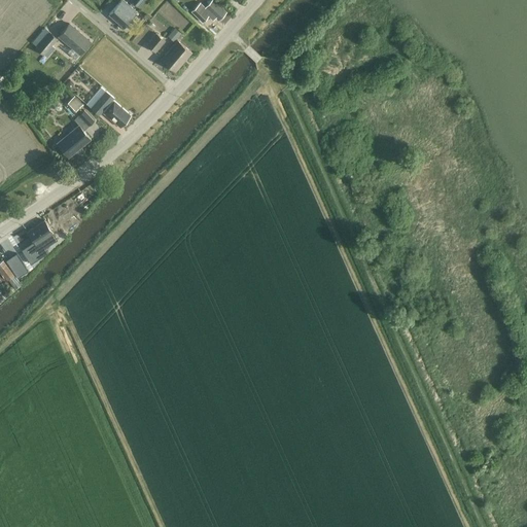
[(123,27),(136,11),(123,0),(120,0),(109,13),(123,27)]
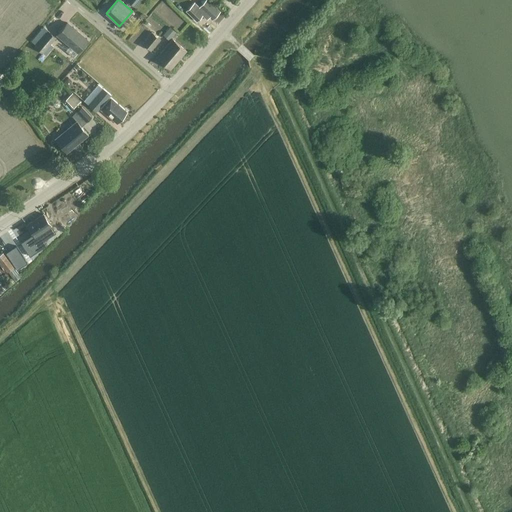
[(127,0),(127,1),(135,8),(142,0),(127,0)]
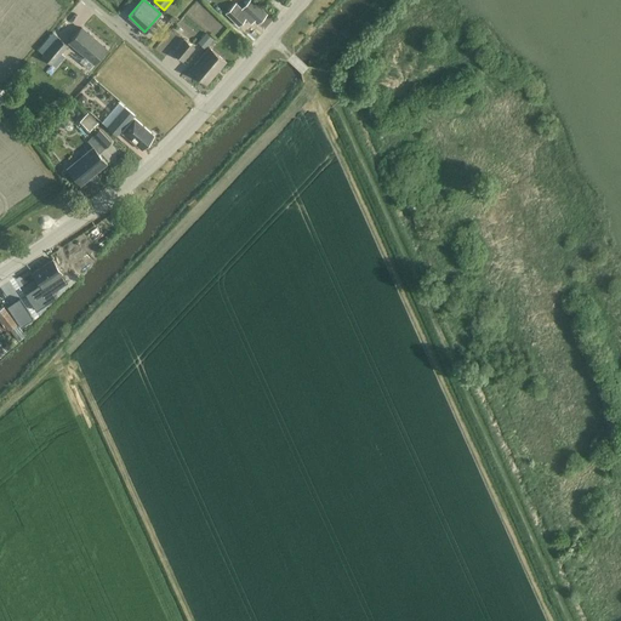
[(257,24),(266,15),(251,0),(249,0),(241,9),(235,3),(226,13),(239,26),(246,18),(251,23),(254,21),(257,24)]
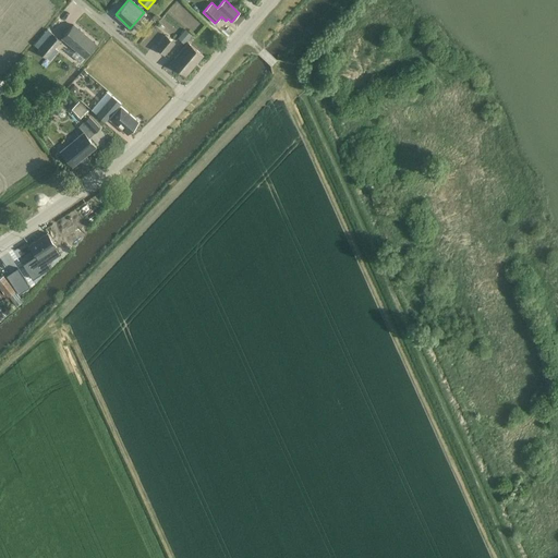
[(80,62),(84,57),(95,44),(73,25),(62,38),(76,50),(72,56),(80,62)]
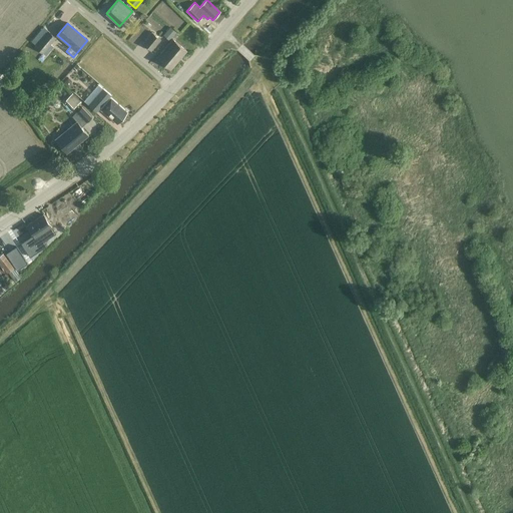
[(169,27),(163,35),(169,40),(176,32),(169,27)]
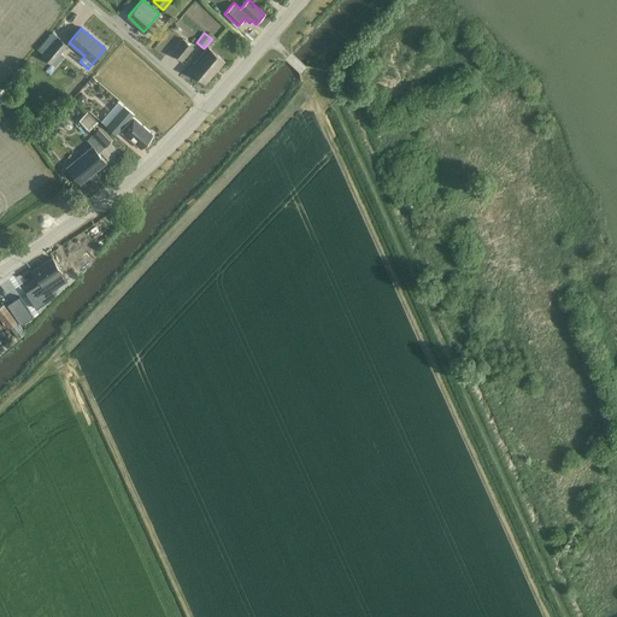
[(66,46),(58,37),(39,59),(47,66),(50,63),(52,64),(66,46)]
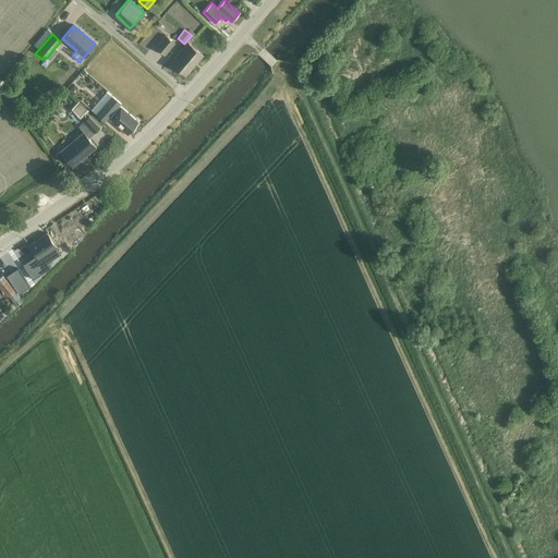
[(165,35),(155,47),(165,56),(174,44),(165,35)]
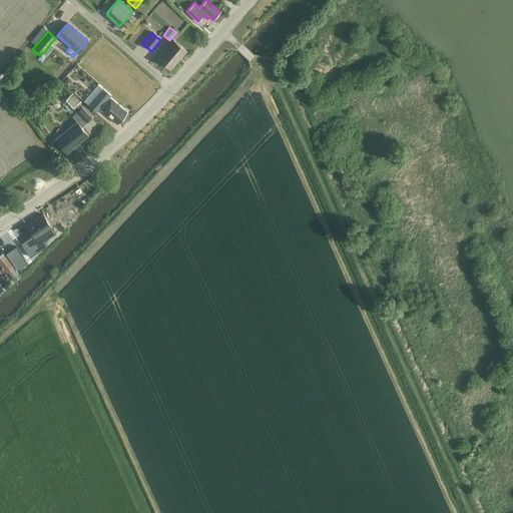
[(157,58),(171,69),(185,51),(172,40),(157,58)]
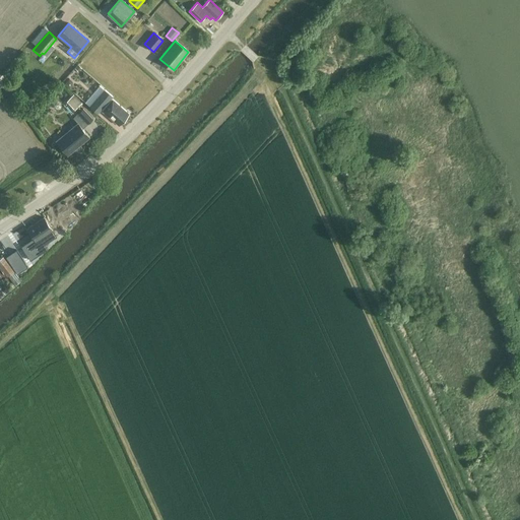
[(98,114),(104,107),(105,108),(102,111),(119,125),(129,113),(112,99),(112,100),(111,98),(112,96),(105,89),(89,107),(98,114)]
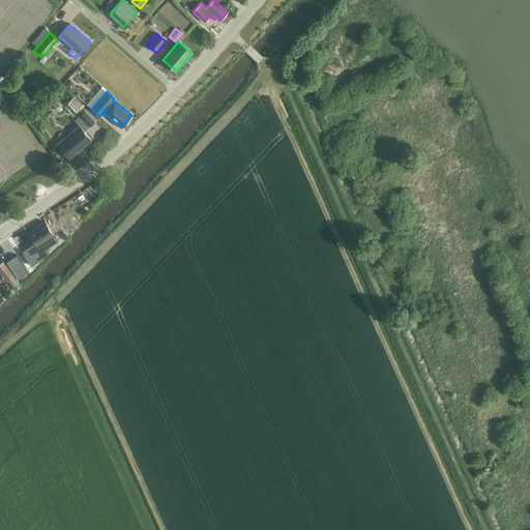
[(75,113),(83,106),(75,96),(66,105),(75,113)]
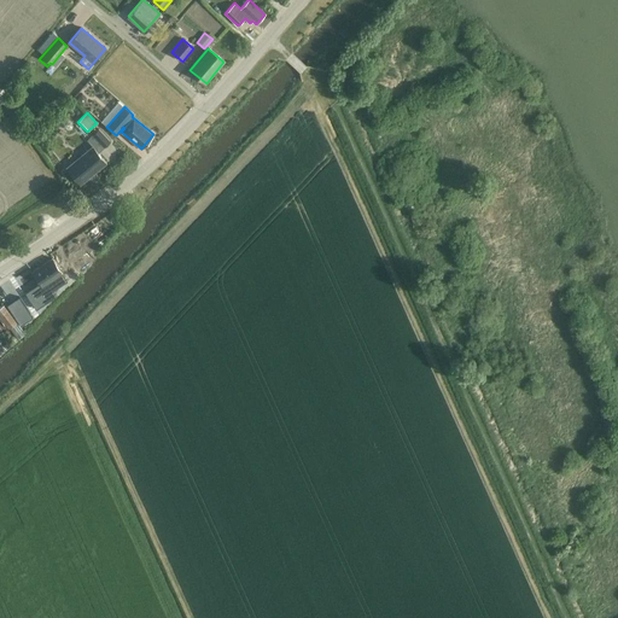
[(98,153),(110,141),(98,129),(87,140),(92,146),(65,168),(80,185),(106,163),(98,153)]
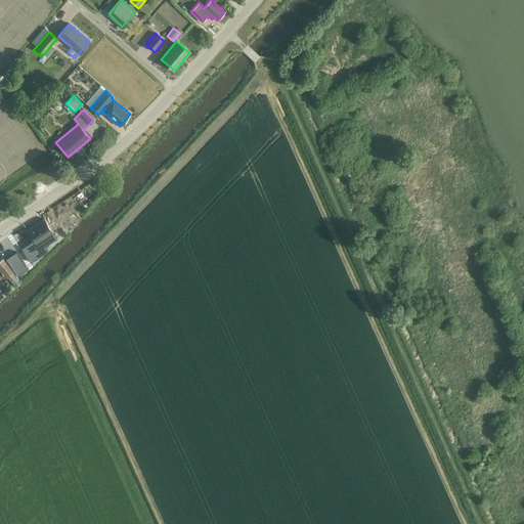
[(27,230),(34,239),(35,243),(52,231),(44,219),(27,230)]
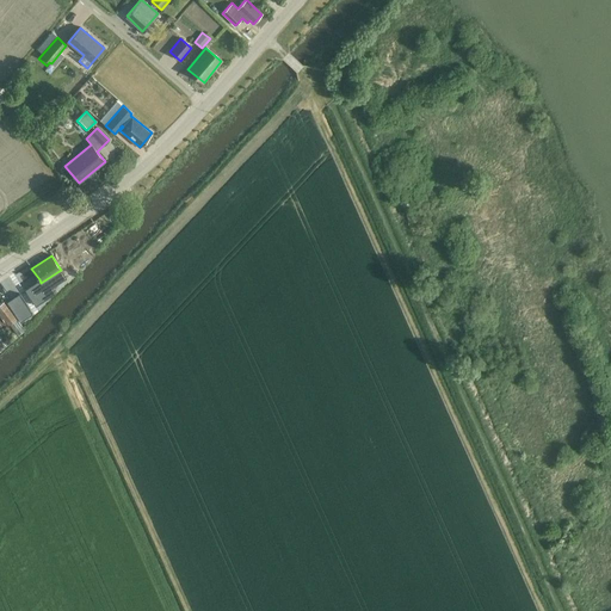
[(36,306),(55,292),(53,289),(51,288),(66,277),(61,270),(41,283),(39,279),(25,289),(36,306)]
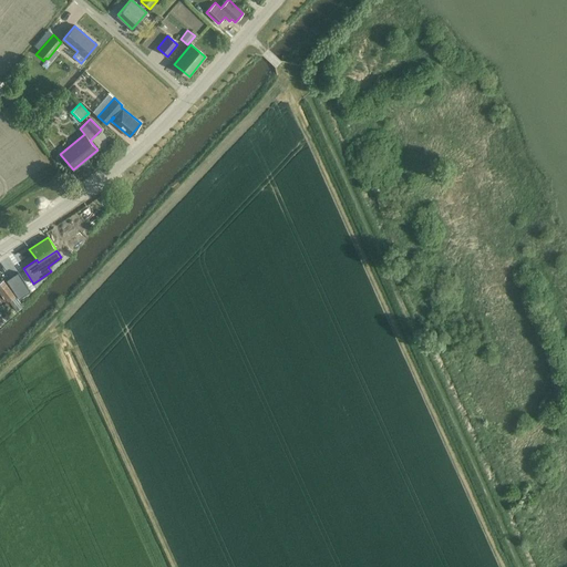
[(3,279),(0,281),(0,292),(4,299),(14,292),(3,279)]
